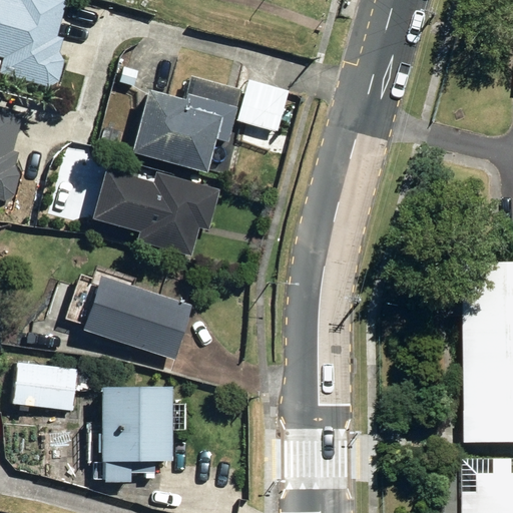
[(0,0),(0,48),(4,50),(0,65),(0,66),(48,81),(59,75),(64,56),(59,48),(63,33),(56,31),(64,0),(0,0)]
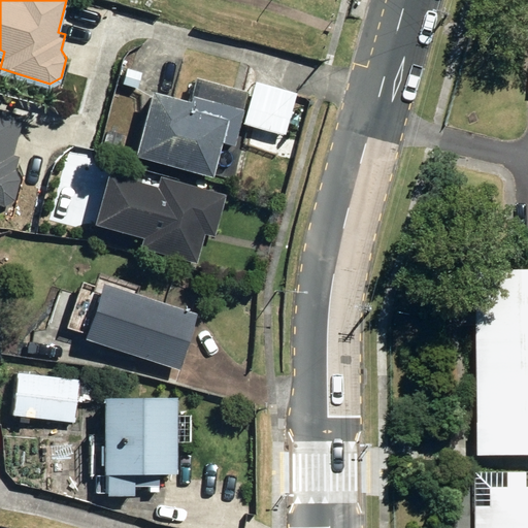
[(138,158),(215,178),(224,144),(235,147),(244,110),(190,95),(189,103),(155,94),(138,158)]
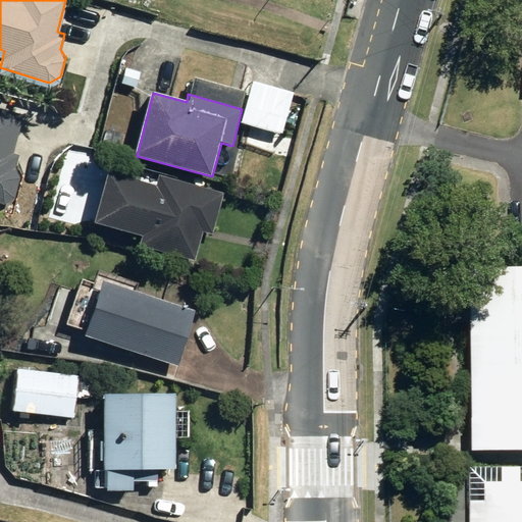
[(0,202),(4,204),(14,198),(19,177),(15,169),(18,156),(13,154),(23,115),(0,108),(0,202)]
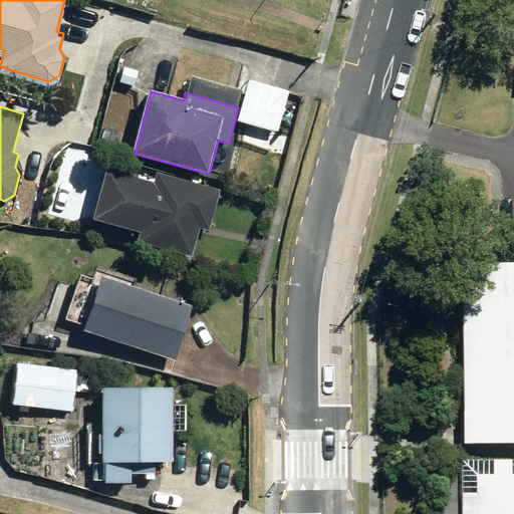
[(118,126),(104,122),(100,138),(114,142),(118,126)]
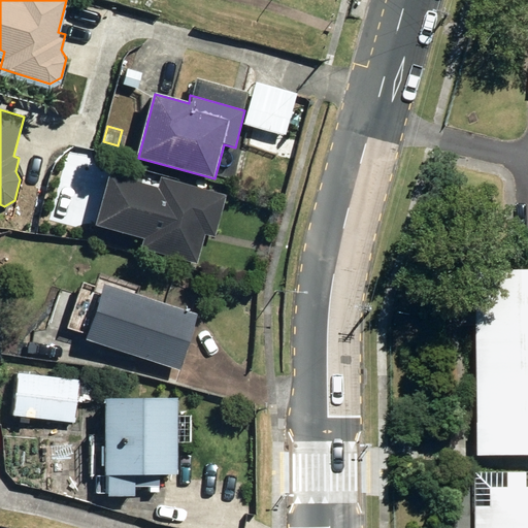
[(142,249),(197,264),(206,234),(217,237),(228,195),(163,178),(160,191),(111,177),(98,227),(144,239),(142,249)]
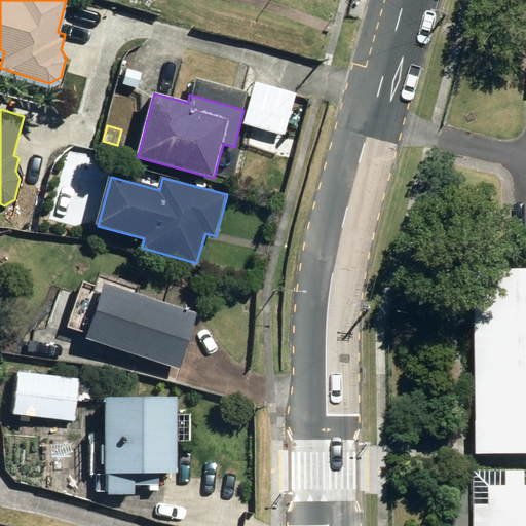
[(525,275),(468,276),(470,461),(525,460),(525,275)]
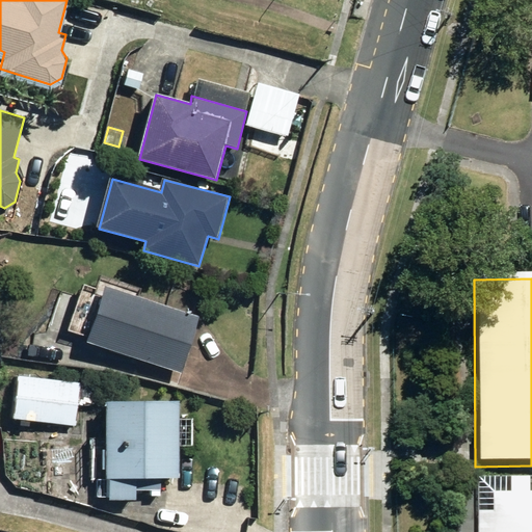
[(87,344),(181,373),(200,317),(106,287),(87,344)]
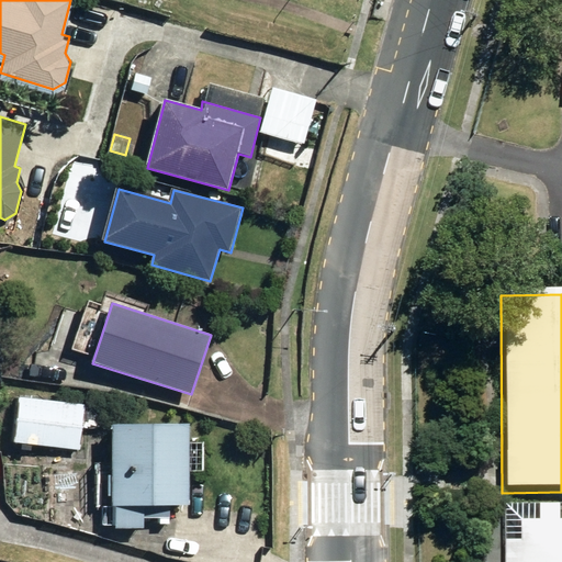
[(14,442),(80,449),(85,404),(19,397),(14,442)]
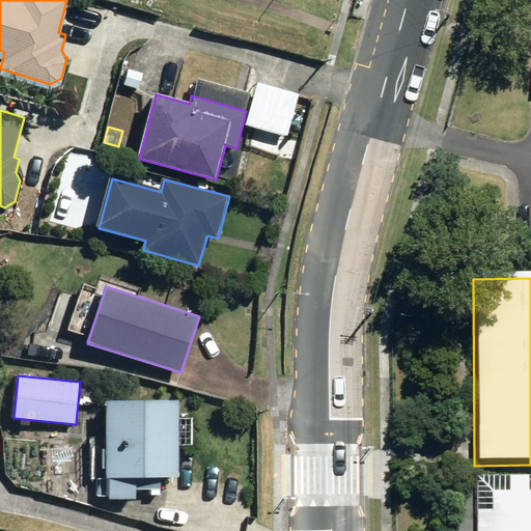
[(110,479),(110,501),(137,500),(137,479),(180,478),(179,445),(194,445),(194,421),(179,422),(179,401),(107,402),(107,451),(103,451),(103,469),(107,468),(107,479),(110,479)]
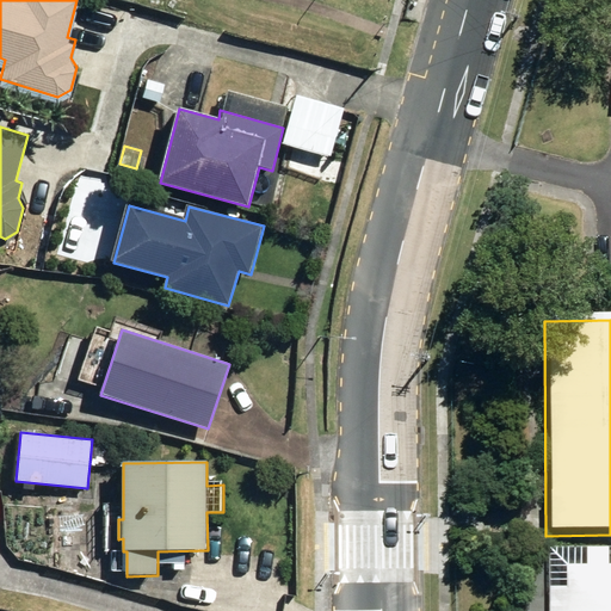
[(51,569),(90,576),(86,505),(49,506),(51,569)]
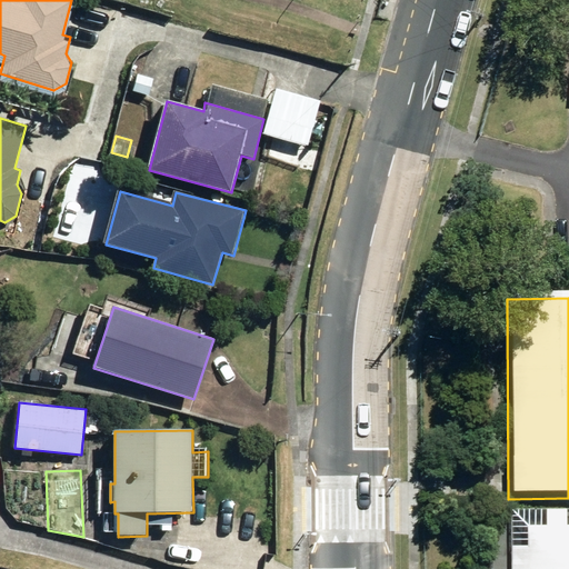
[(568,568),(568,529),(562,530),(562,513),(543,513),(543,530),(525,531),(526,550),(507,550),(507,568),(568,568)]
